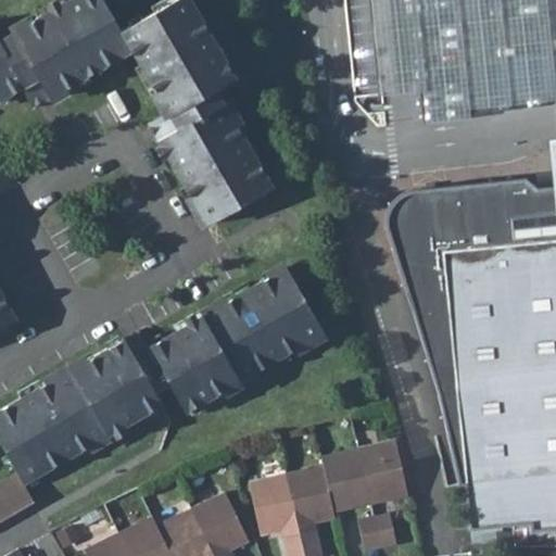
[(0,100),(21,89),(38,79),(49,99),(130,51),(167,112),(177,129),(156,140),(206,225),(214,220),(270,188),(214,89),(235,78),(187,0),(173,0),(118,32),(100,0),(67,0),(0,39),(0,100)]
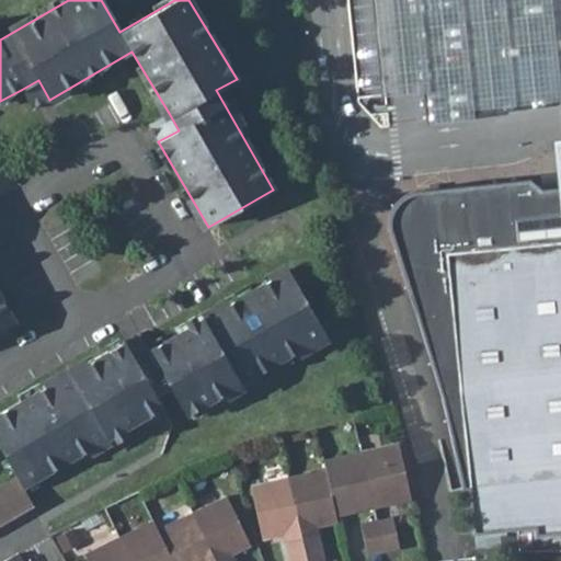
[(415,94),(419,135),(482,128),(480,110),(489,109),(560,101),(560,76),(552,0),(363,0),(374,98),(404,95),(415,94)]
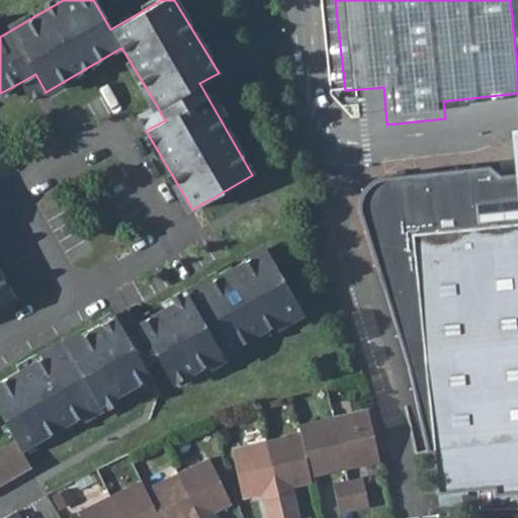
[(19,83),(30,101),(46,92),(35,74),(19,83)]
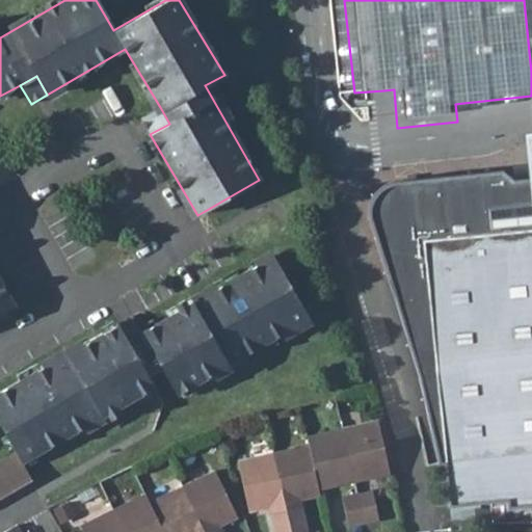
[(141,117),(150,134),(169,124),(160,107),(141,117)]
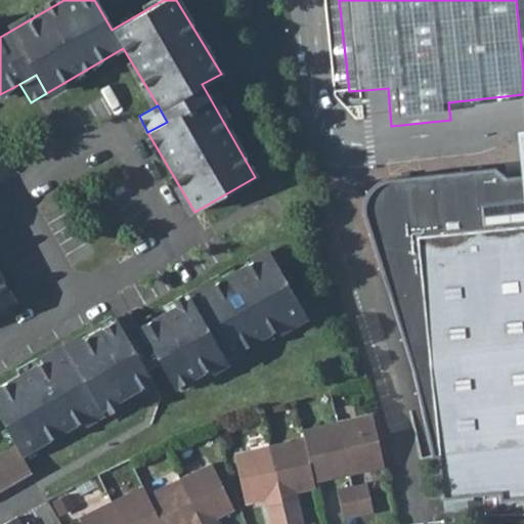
[(436,176),(389,182),(375,186),(365,199),(363,215),(367,227),(415,374),(433,457),(439,457),(443,498),(483,495),(500,494),(501,499),(523,497),(523,176),(505,178),(494,170),(436,176)]
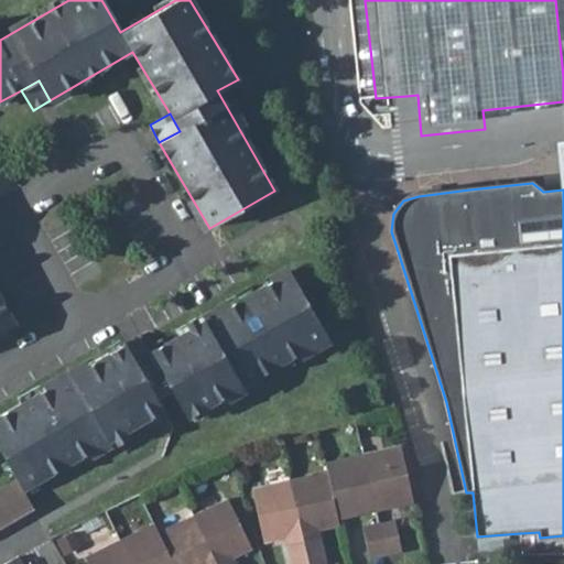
[(0,488),(0,528),(33,509),(22,490),(163,411),(156,399),(171,391),(186,419),(327,338),(289,272),(149,353),(133,360),(125,344),(0,415),(0,452),(15,479),(0,488)]
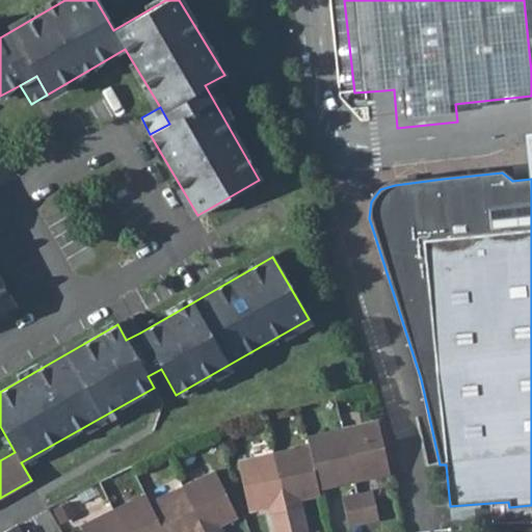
[(0,314),(14,307),(0,282),(0,314)]
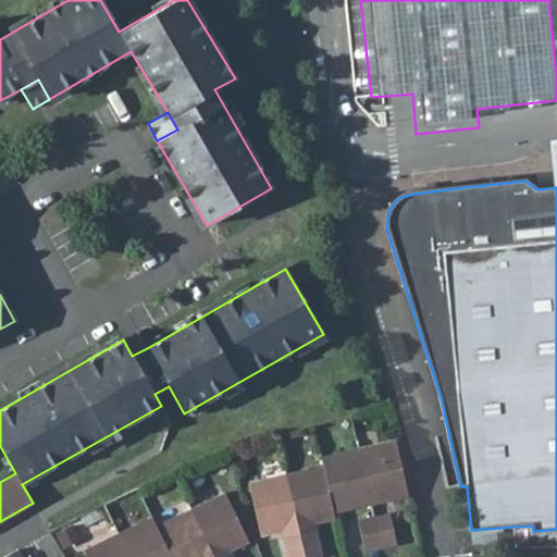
[(123,339),(132,356),(147,348),(139,331),(123,339)]
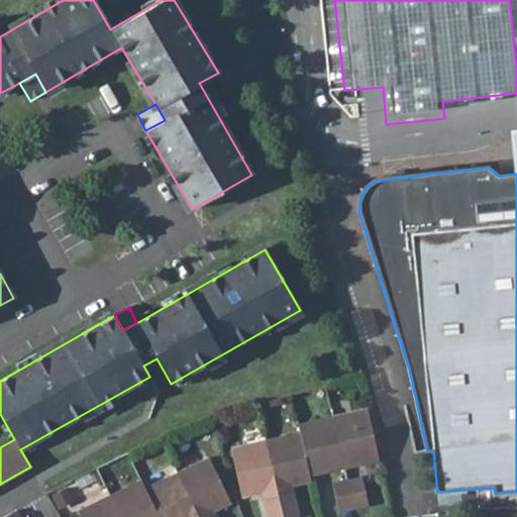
[(367,408),(331,416),(343,468),(379,460),(367,408)]
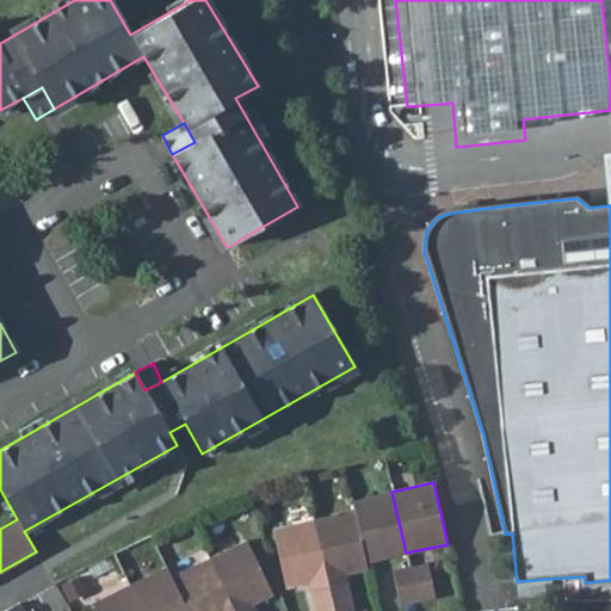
[(351,501),(353,512),(365,562),(406,553),(392,492),(351,501)]
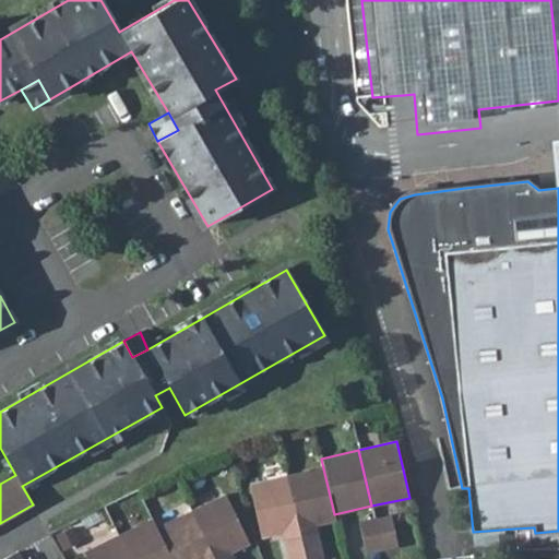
[(323,468),(286,476),(304,558),(322,558),(314,525),(335,521),(334,514),(323,468)]
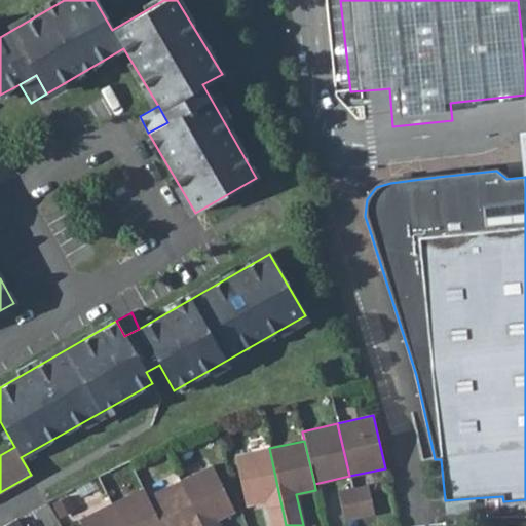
[(286,525),(269,448),(233,456),(245,505),(265,501),(270,525),(286,525)]
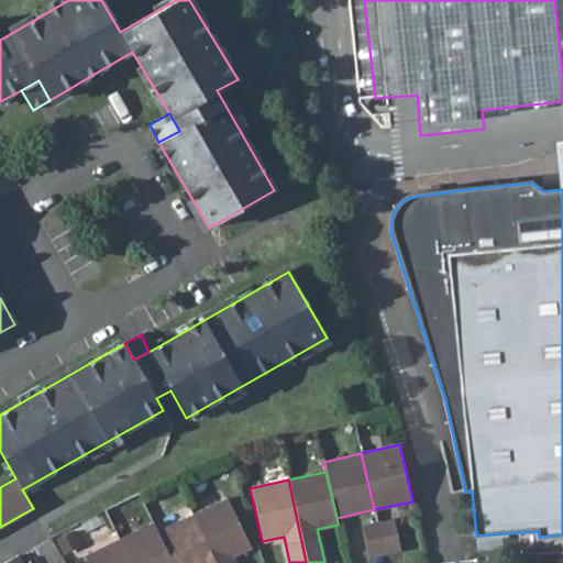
[(225,497),(191,514),(214,562),(234,562),(231,556),(251,545),(225,497)]
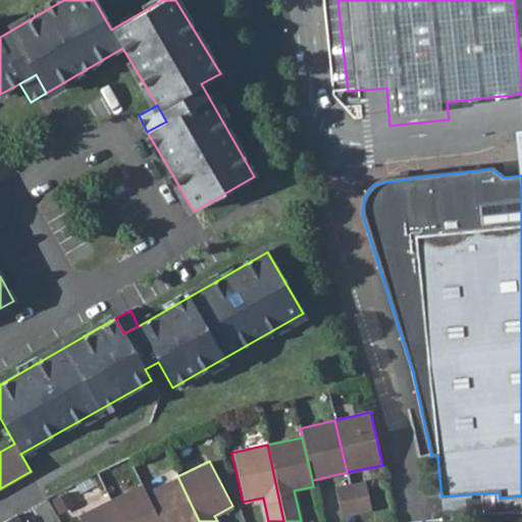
[(199,521),(177,476),(146,492),(159,521),(199,521)]
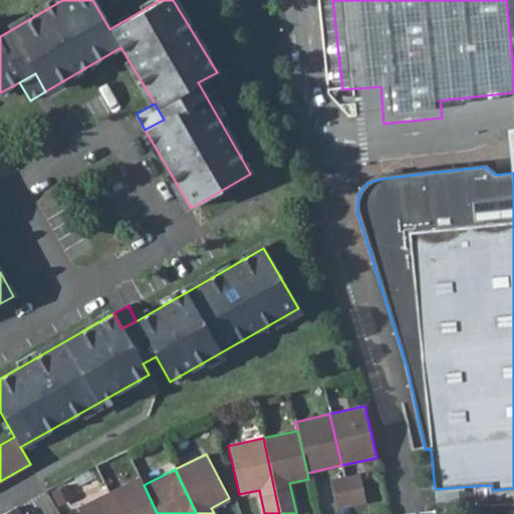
[(358,474),(344,478),(350,506),(365,503),(358,474)]
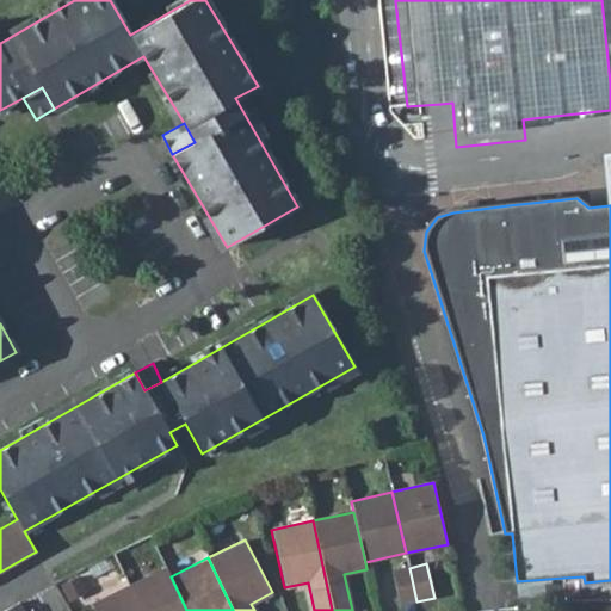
[(166,567),(128,586),(141,610),(186,610),(171,576),(166,567)]
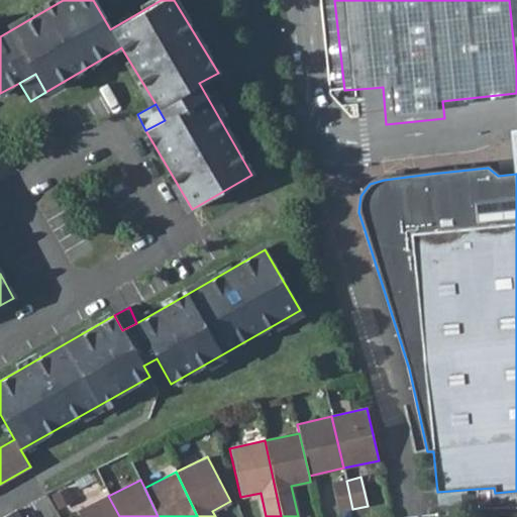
[(346,481),(332,483),(338,512),(352,509),(346,481)]
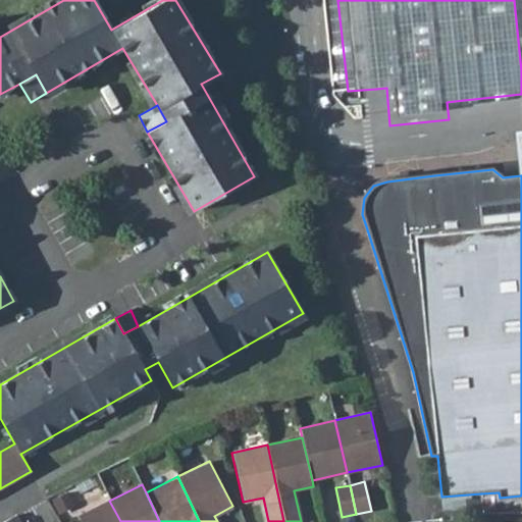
[(499,492),(481,493),(483,513),(521,512),(521,496),(500,498),(499,492)]
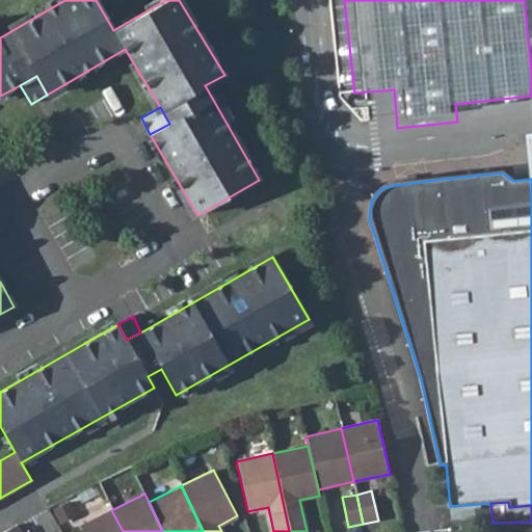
[(123,531),(111,510),(79,526),(81,531),(123,531)]
